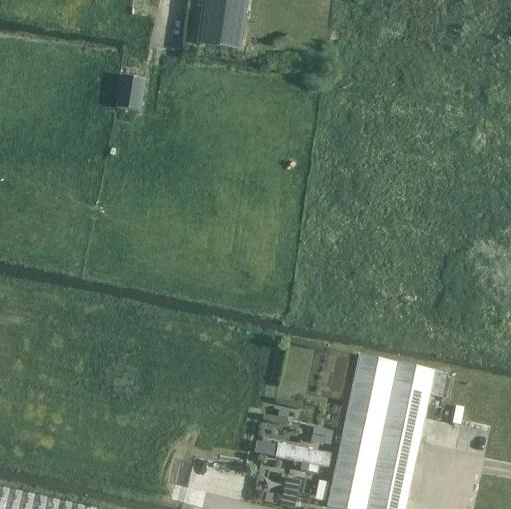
[(205,0),(199,43),(239,48),(245,0),(205,0)]
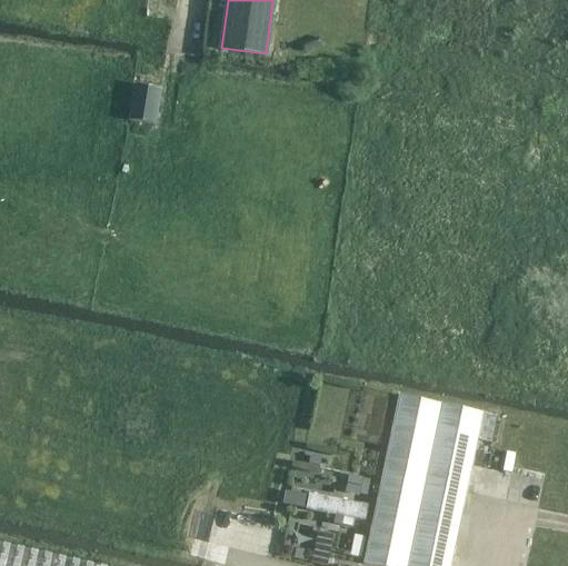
[(161,87),(135,82),(129,118),(156,122),(161,87)]
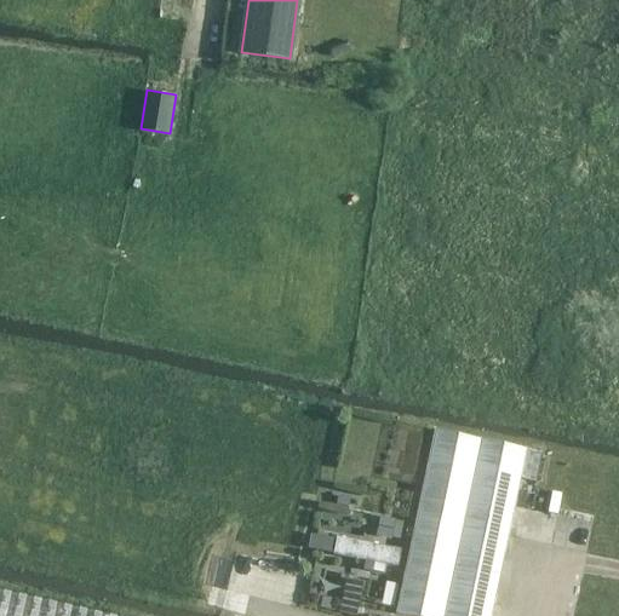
[(435,429),(396,611),(418,615),(492,615),(527,448),(435,429)]
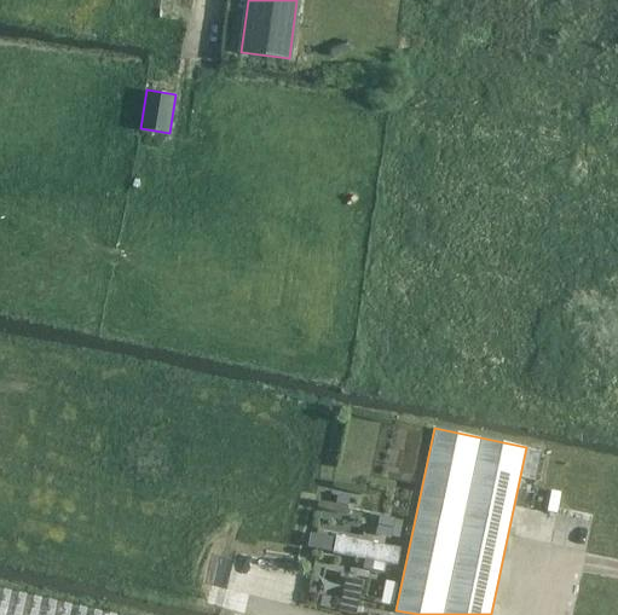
[(310,532),(307,545),(397,561),(400,545),(339,534),(339,537),(310,532)]
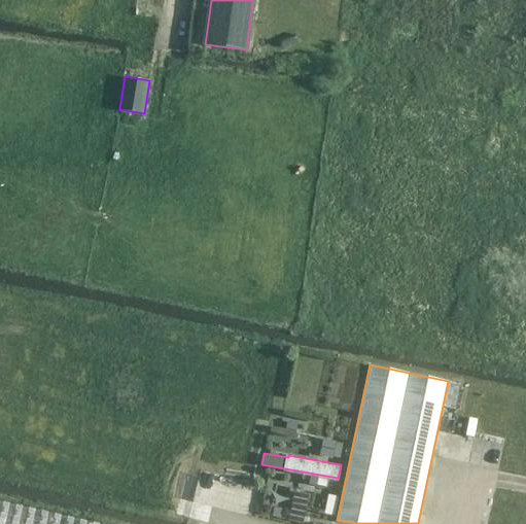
[(290,516),(305,519),(309,497),(294,494),(290,516)]
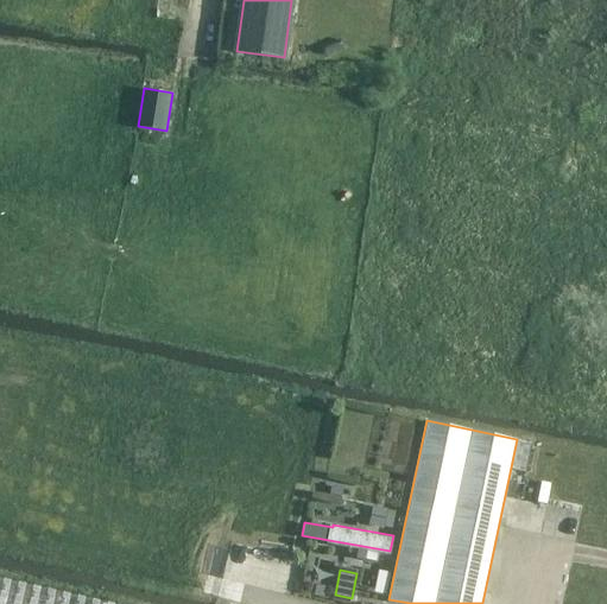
[(0,603),(120,603),(0,577),(0,603)]
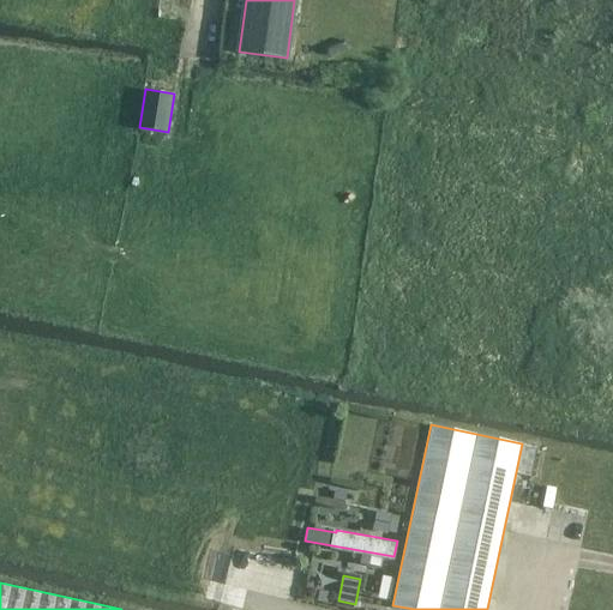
All buildings are outlined.
